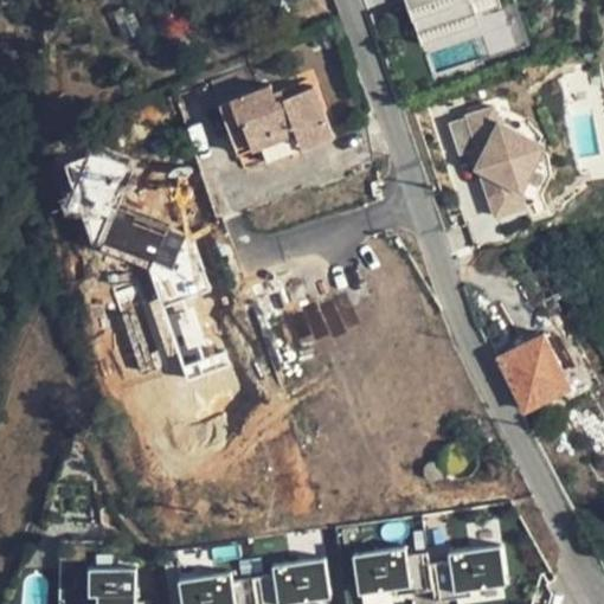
[(410,0),(424,40),(481,20),(476,7),(495,0),(410,0)]
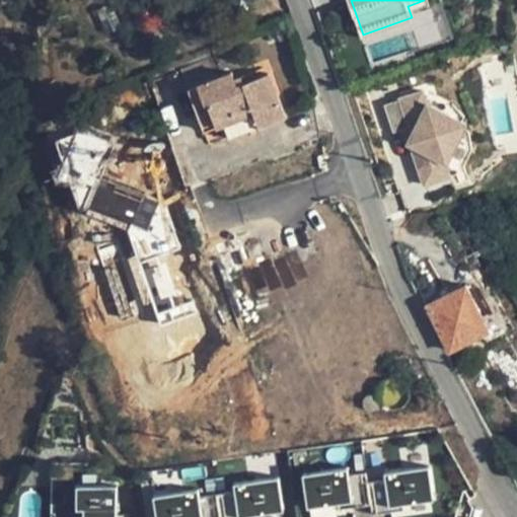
[(212,56),(181,66),(206,138),(225,131),(227,135),(283,114),(268,72),(236,82),(231,70),(219,74),(212,56)]
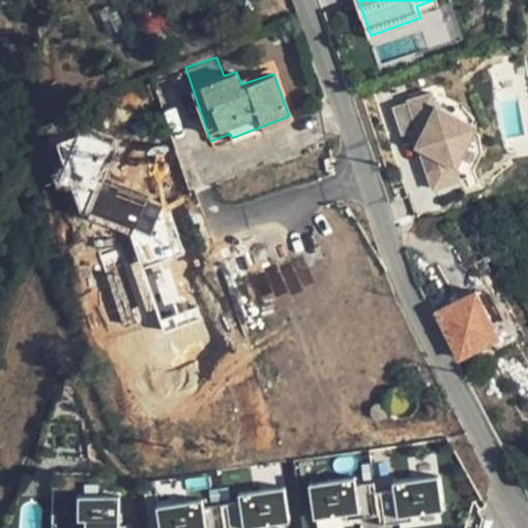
[(459,163),(479,121),(438,99),(434,89),(411,96),(412,99),(398,105),(406,127),(419,123),(422,134),(417,143),(421,144),(435,184),(463,175),(459,163)]
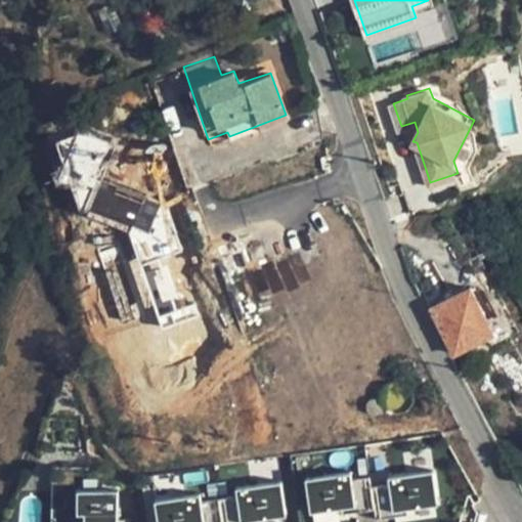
[(452,351),(491,331),(468,286),(430,305),(452,351)]
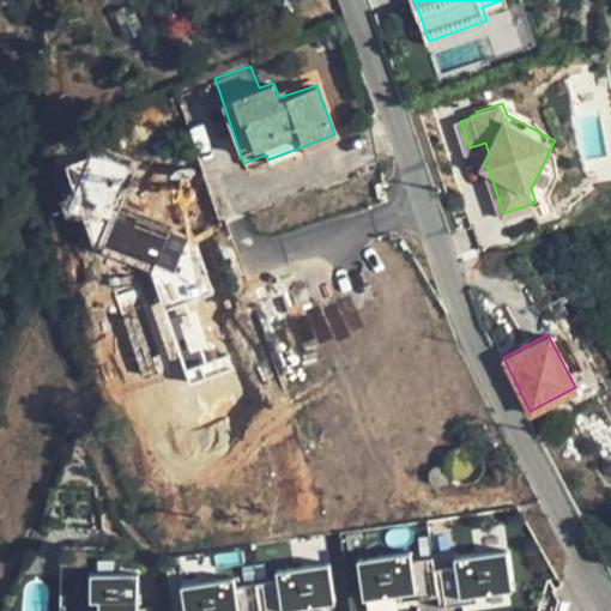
[(510,596),(504,551),(451,558),(452,567),(431,569),(435,594),(436,606),(510,596)]
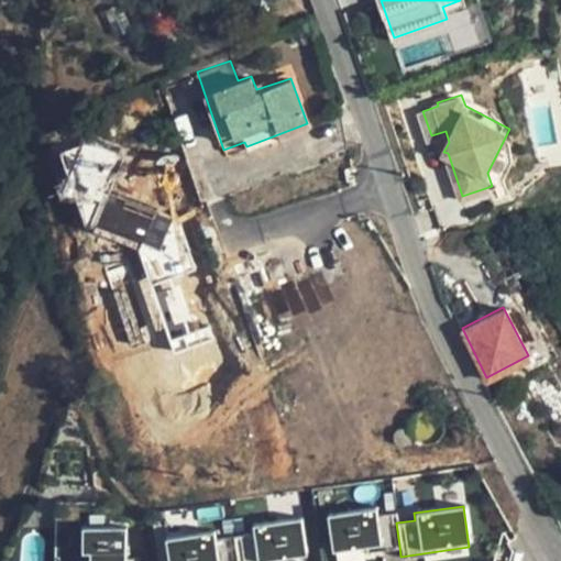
[(376,507),(326,514),(331,556),(399,546),(396,523),(395,513),(377,515),(376,507)]
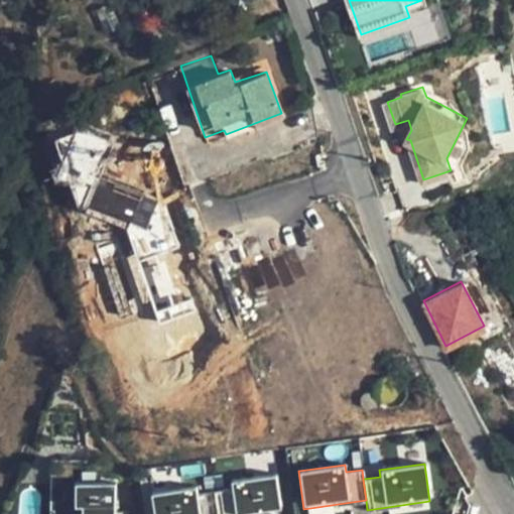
[(266,513),(280,512),(274,475),(229,482),(230,489),(213,492),(216,513),(266,513)]
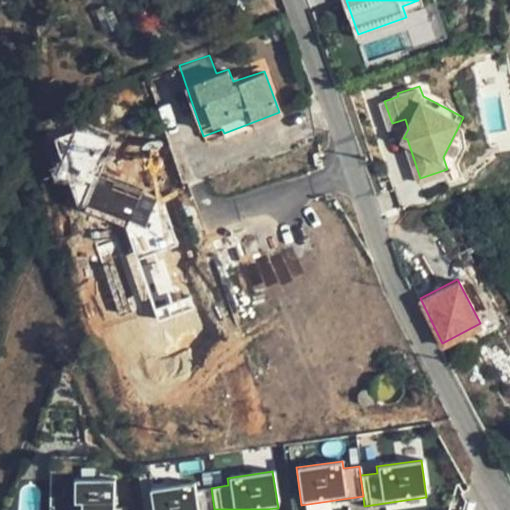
[(113,509),(113,481),(72,481),(72,504),(80,504),(79,509),(113,509)]
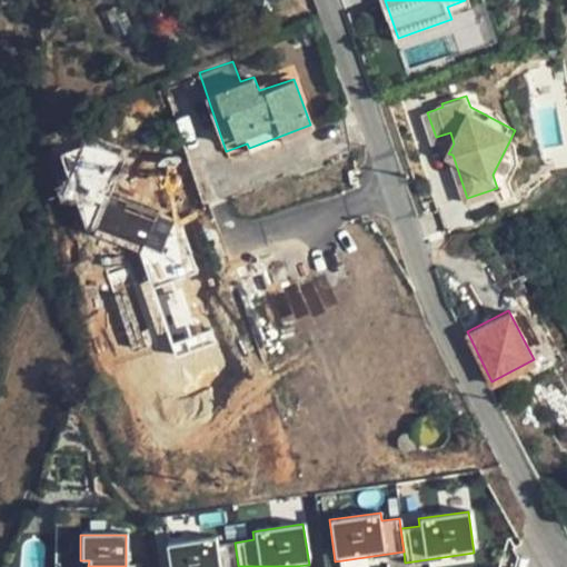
[(216,537),(166,546),(169,566),(238,566),(235,543),(217,545),(216,537)]
